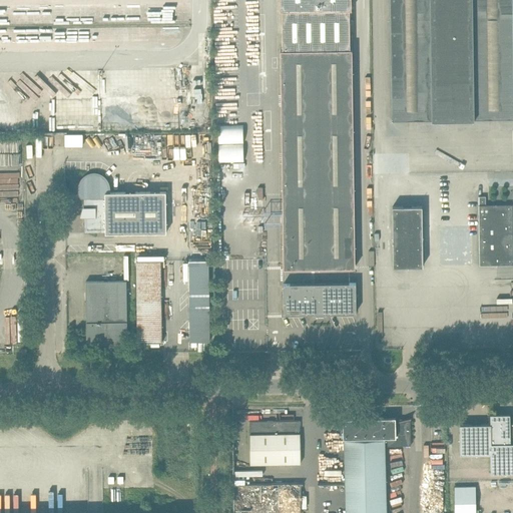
[(352,8),(351,0),(280,0),(281,9),(282,9),(350,8),(352,8)]
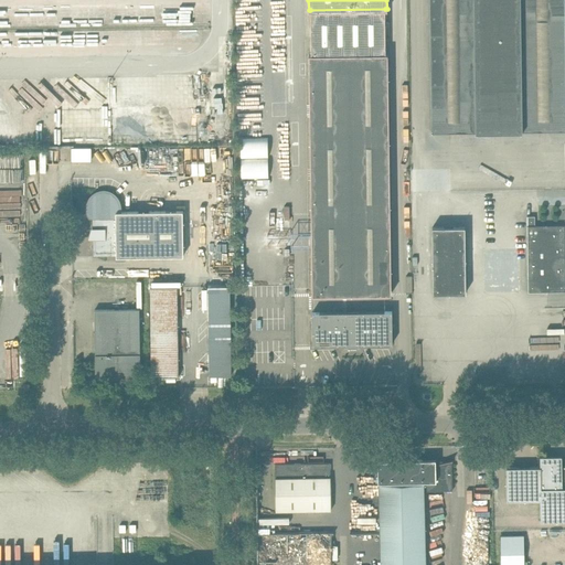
[(564,55),(564,0),(429,0),(433,131),(564,129),(564,55)]
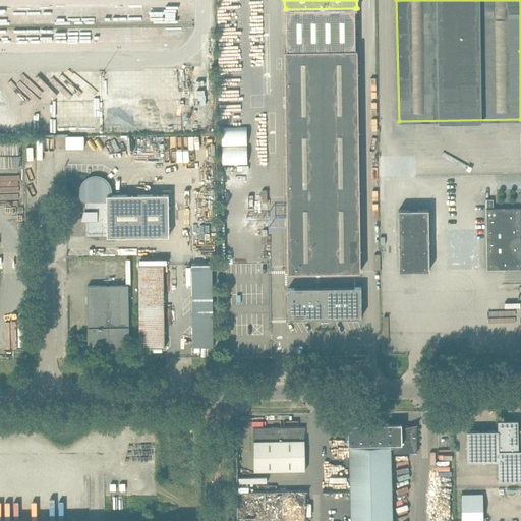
[(356,49),(355,8),(286,9),(287,50),(356,49)]
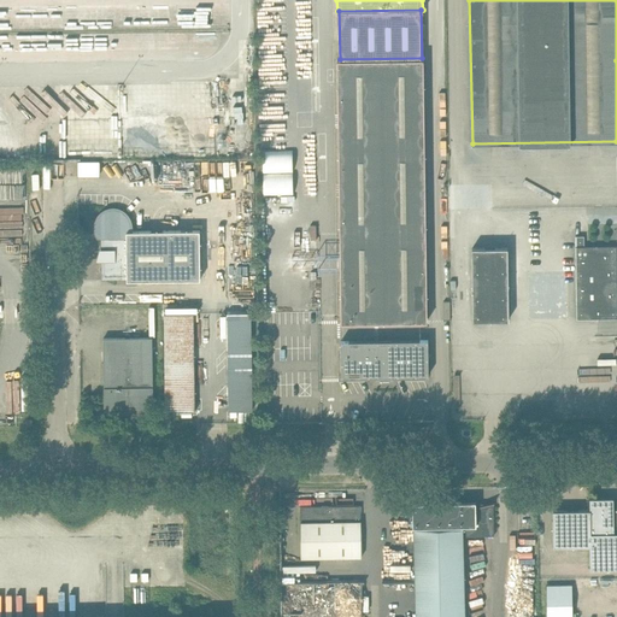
[(422,58),(340,59),(338,59),(341,322),(427,321),(423,58),(422,58)]
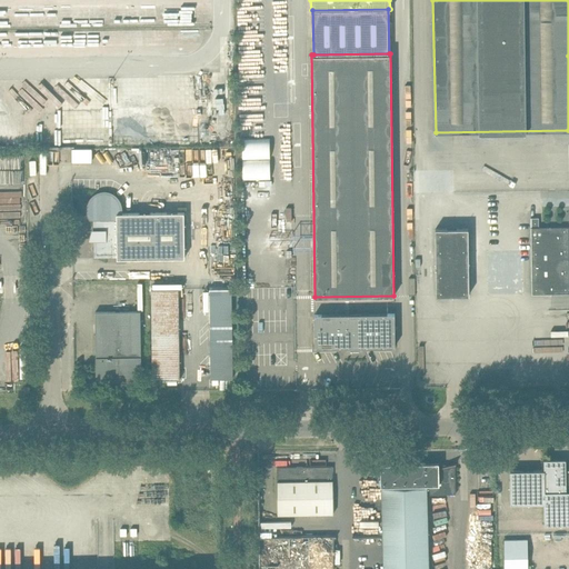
[(185,211),(118,212),(119,210),(119,209),(119,208),(119,207),(119,206),(118,203),(118,202),(117,201),(117,200),(116,199),(115,198),(112,197),(111,196),(110,195),(109,195),(108,195),(105,193),(103,193),(102,193),(100,195),(99,195),(98,196),(96,197),(95,198),(93,199),(92,200),(92,201),(91,202),(90,205),(90,207),(90,208),(90,209),(90,210),(91,212),(91,213),(92,216),(95,216),(95,256),(117,256),(117,258),(185,257),(185,211)]
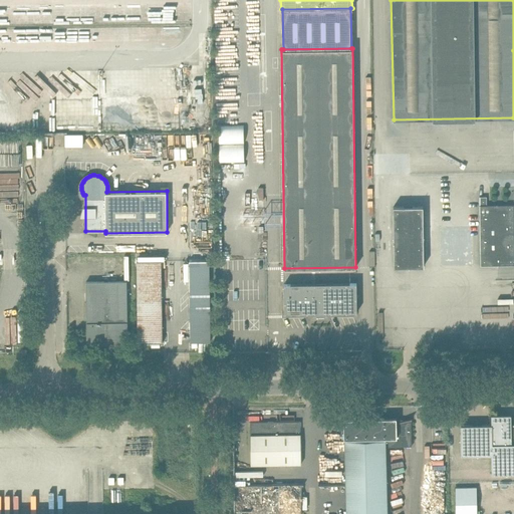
[(513,229),(513,205),(483,205),(483,200),(487,200),(487,197),(479,197),(481,265),(513,264),(513,229)]
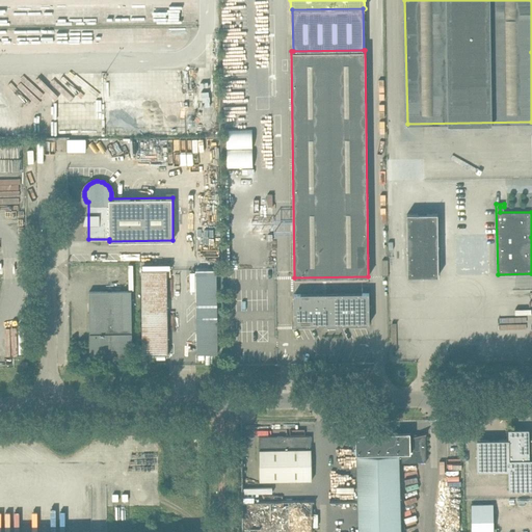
[(407,214),(408,275),(439,275),(437,213),(407,214)]
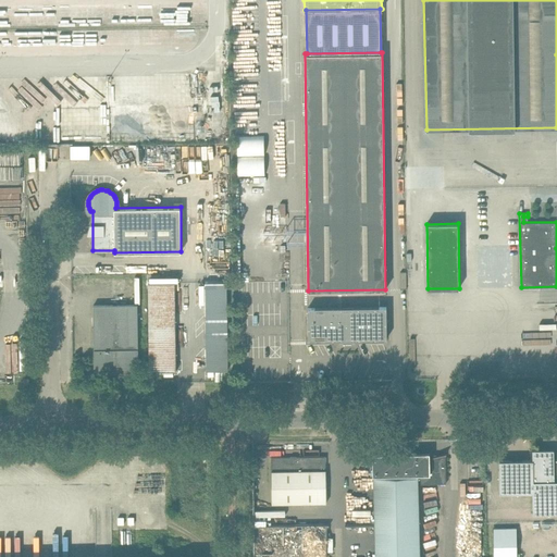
[(206,370),(227,370),(226,282),(205,282),(206,370)]
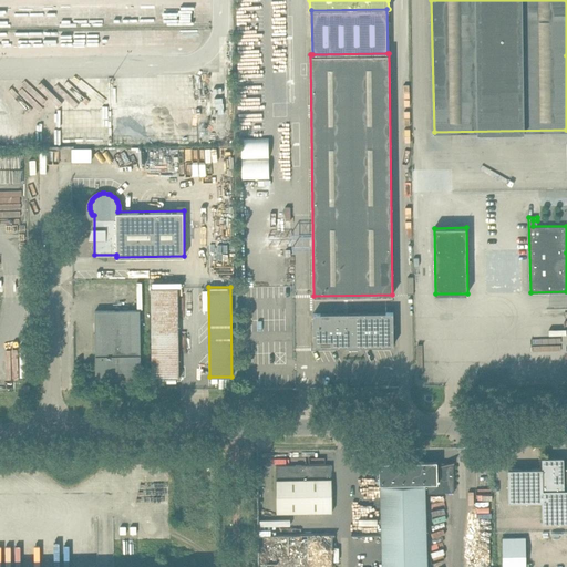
[(179,378),(179,367),(178,288),(151,288),(152,367),(152,378),(179,378)]
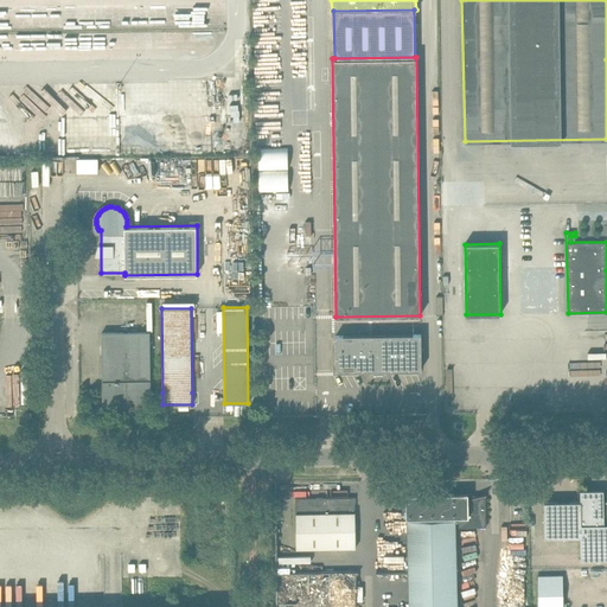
[(149,332),(101,333),(102,404),(151,404),(149,332)]
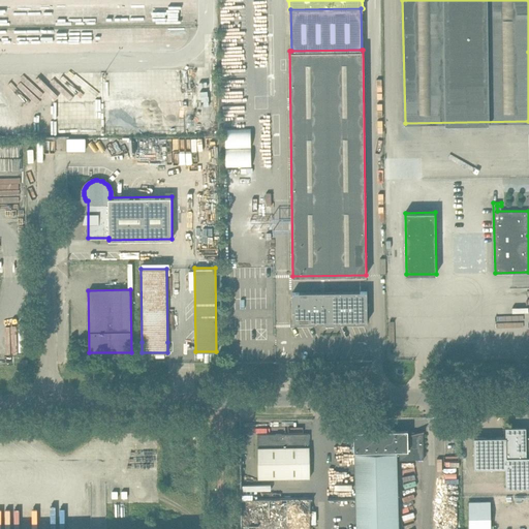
[(337,322),(367,321),(367,291),(292,292),(292,322),(323,322),(323,323),(337,322)]
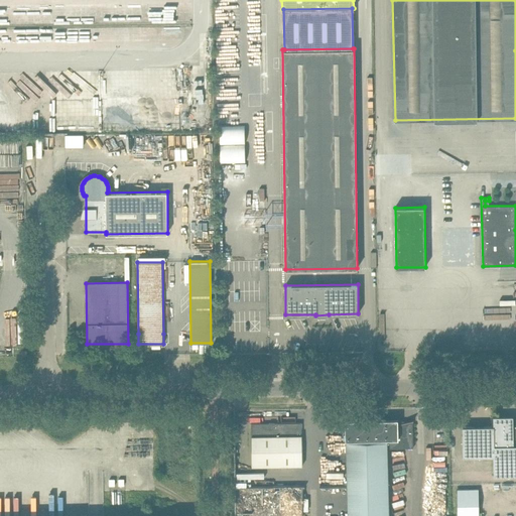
[(515,425),(513,425),(513,422),(513,416),(506,416),(493,416),(493,423),(493,426),(463,426),(463,457),(493,457),(494,476),(515,475),(515,425)]
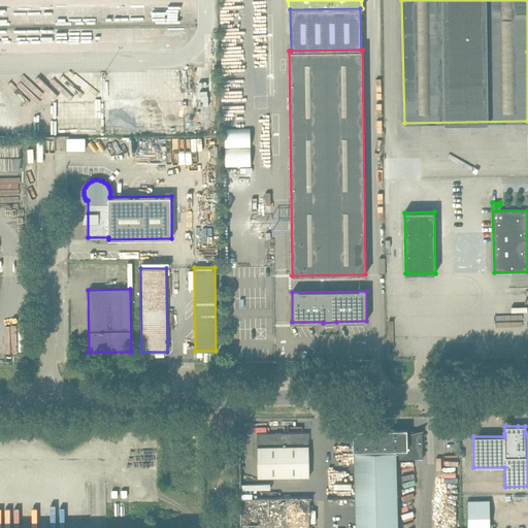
[(406,429),(353,430),(353,451),(398,450),(407,450),(407,434),(406,429)]
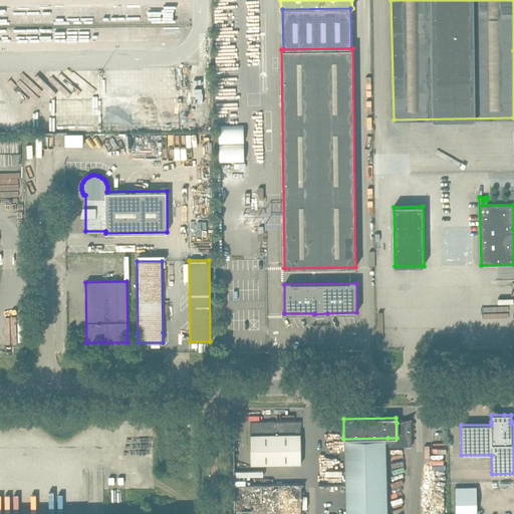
[(412,418),(397,423),(397,438),(388,438),(388,447),(412,446),(411,419),(412,419),(412,418)]
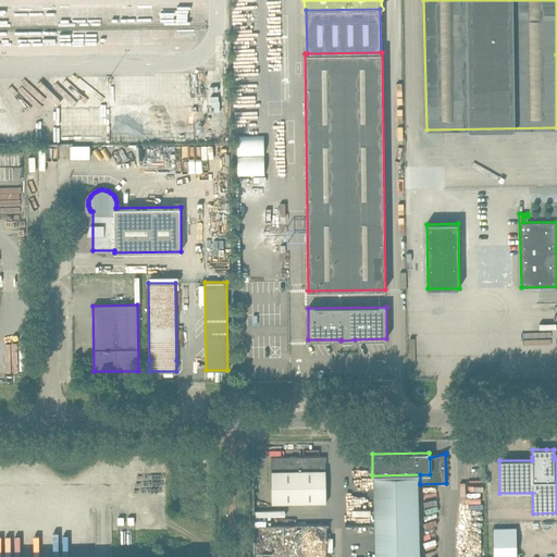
[(272,504),(326,503),(325,456),(271,457),(272,504)]
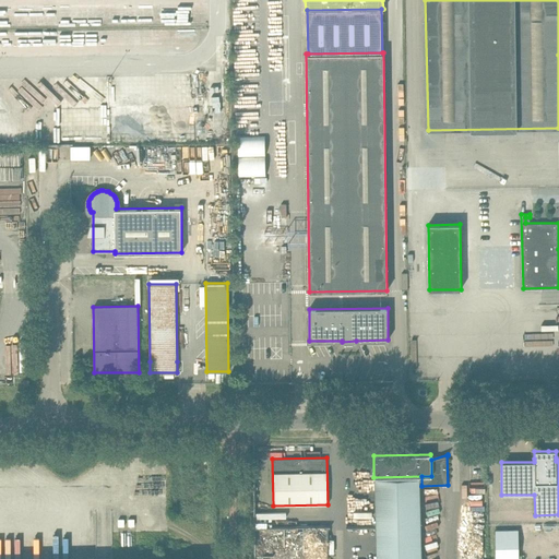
[(420,558),(419,489),(419,478),(375,479),(377,558),(420,558)]
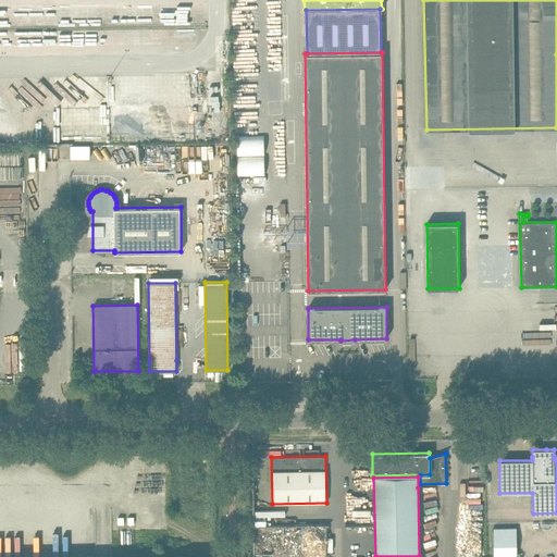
[(556,556),(556,525),(549,527),(493,528),(493,556),(556,556)]
